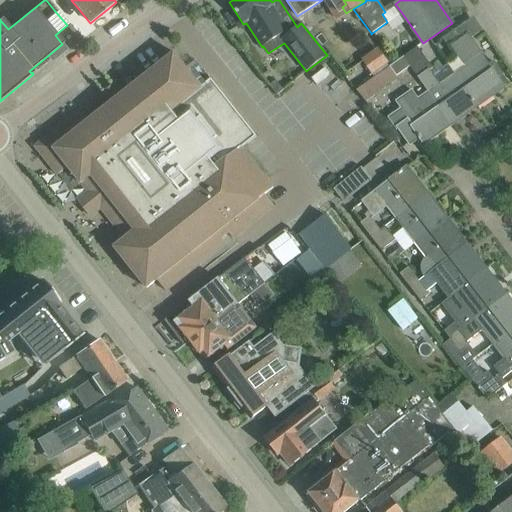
[(447,64),(454,74),(477,107),(493,96),(491,94),(501,86),(503,89),(504,88),(497,78),(502,75),(493,62),(488,66),(466,35),(463,37),(457,29),(443,39),(449,48),(451,47),(458,57),(447,64)]
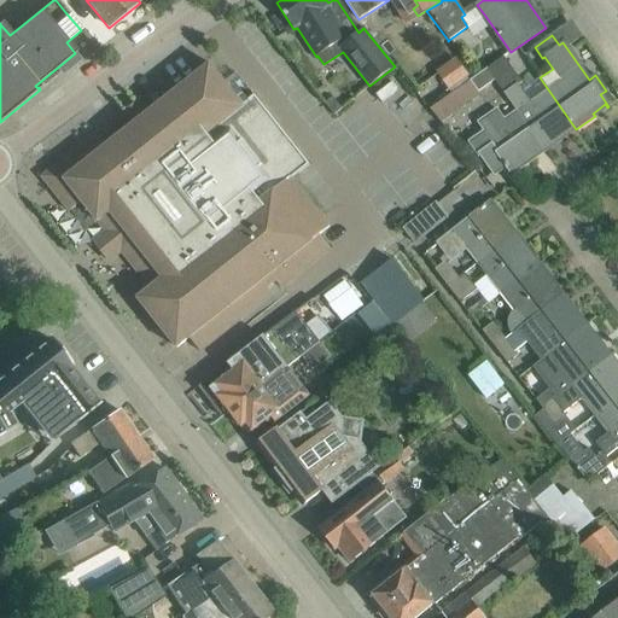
[(558,143),(576,129),(548,89),(530,103),(518,86),(522,83),(503,57),(487,69),(517,112),(542,149),(555,139),(558,143)]
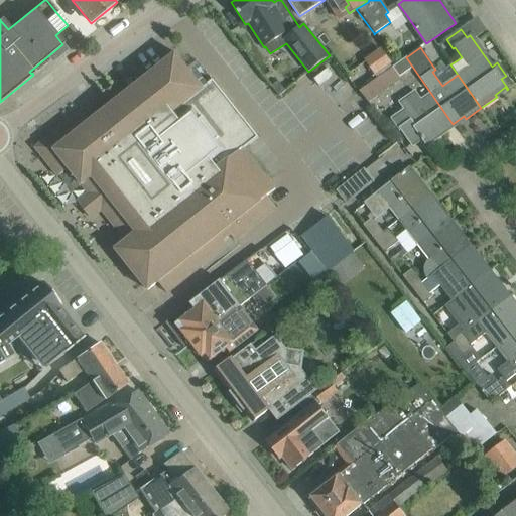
[(381,50),(364,62),(374,77),(391,65),(381,50)]
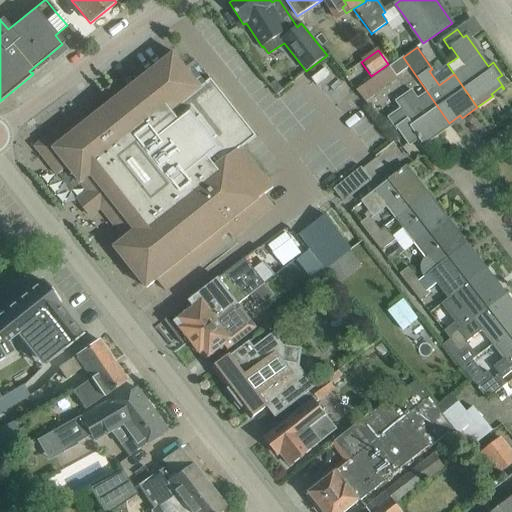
[(228,233),(232,239),(273,206),(264,195),(273,188),(266,179),(241,148),(256,137),(233,108),(211,80),(201,87),(174,53),(122,94),(108,105),(87,122),(79,111),(34,147),(57,176),(67,168),(89,195),(80,202),(79,202),(78,203),(88,215),(89,214),(98,207),(102,212),(124,239),(114,247),(146,288),(157,280),(166,292),(198,266),(226,244),(221,238),(228,233)]
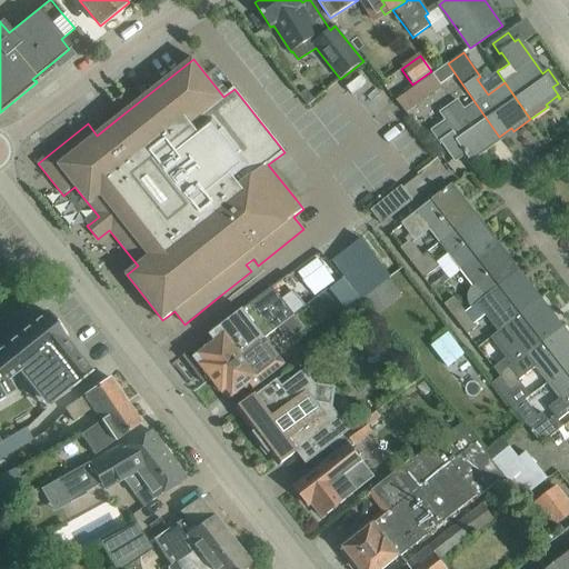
[(307,107),(313,101),(306,91),(298,97),(307,107)]
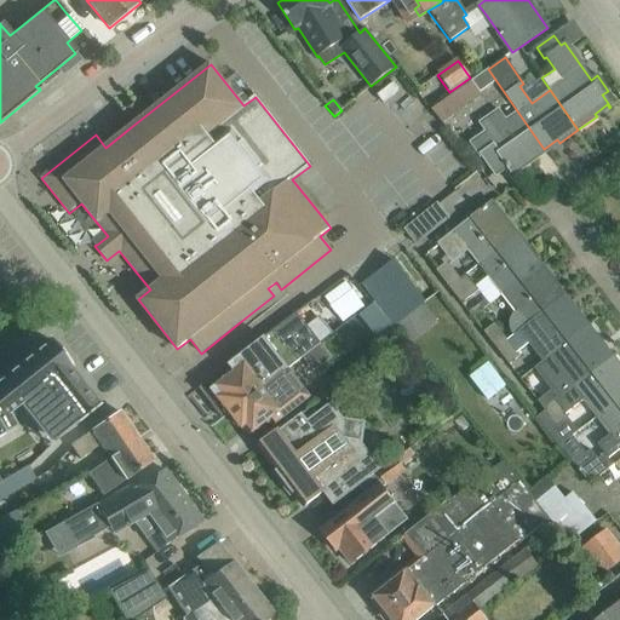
[(530,158),(544,149),(518,113),(505,121),(498,110),(488,118),(480,124),(486,133),(471,143),(481,156),(482,155),(497,176),(507,167),(507,168),(509,167),(514,174),(533,161),(530,158)]
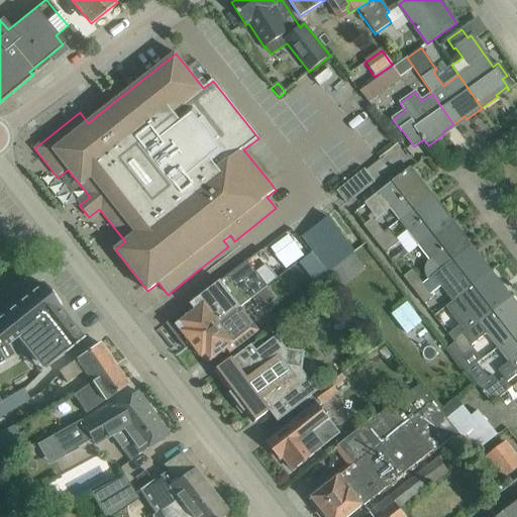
[(379,179),(369,167),(336,192),(346,204),(379,179)]
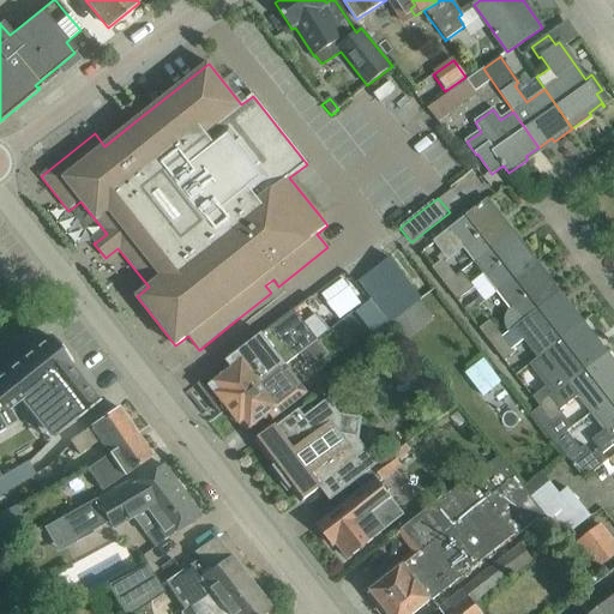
[(450,229),(433,241),(447,260),(464,248),(474,262),(510,234),(500,222),(503,220),(488,200),(481,206),(481,205),(477,208),(479,209),(450,230),(450,229)]
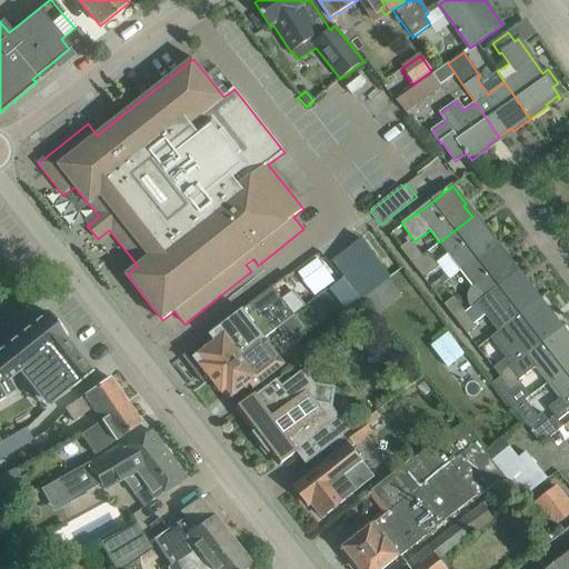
[(472,217),(439,242),(461,270),(497,242),(483,226),(481,228),(472,217)]
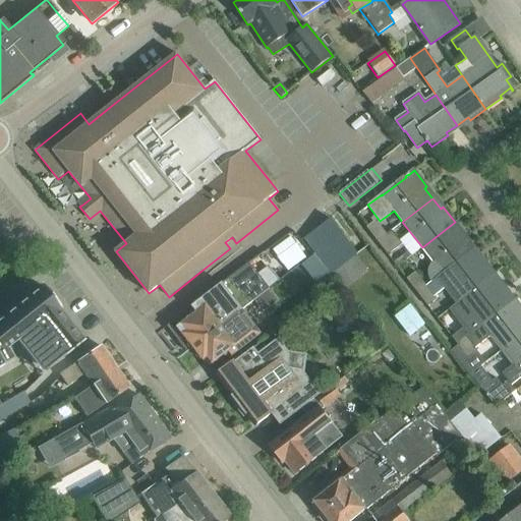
[(333,217),(304,236),(317,253),(303,264),(314,279),(331,268),(345,287),(370,270),(333,217)]
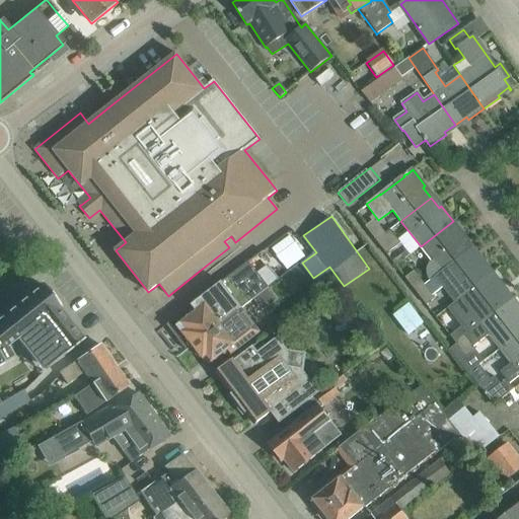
[(375,240),(385,233),(374,219),(365,227),(375,240)]
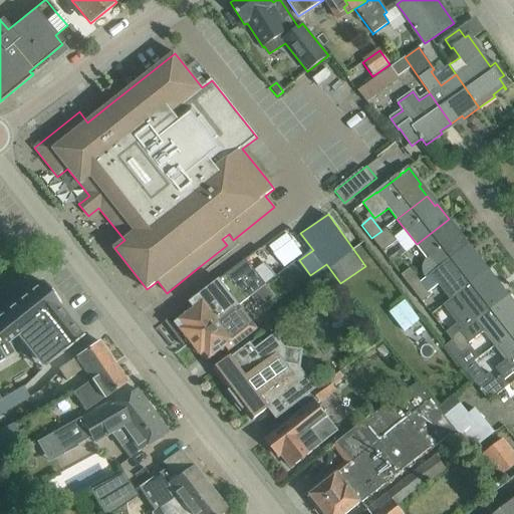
[(449,219),(417,244),(428,258),(426,260),(424,262),(423,267),(422,271),(423,275),(426,278),(430,275),(466,246),(458,236),(461,234),(449,219)]
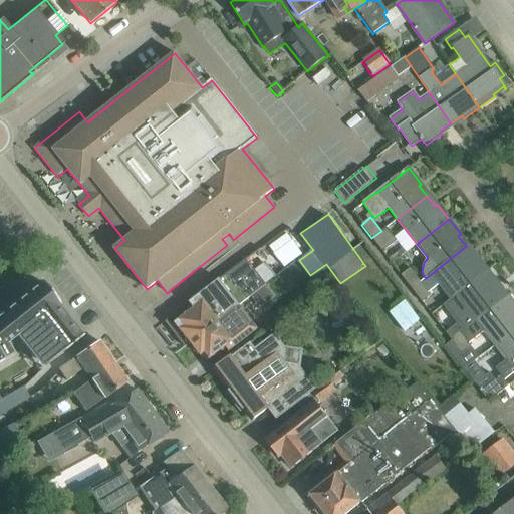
[(382,252),(392,245),(396,242),(384,228),(381,231),(371,238),(382,252)]
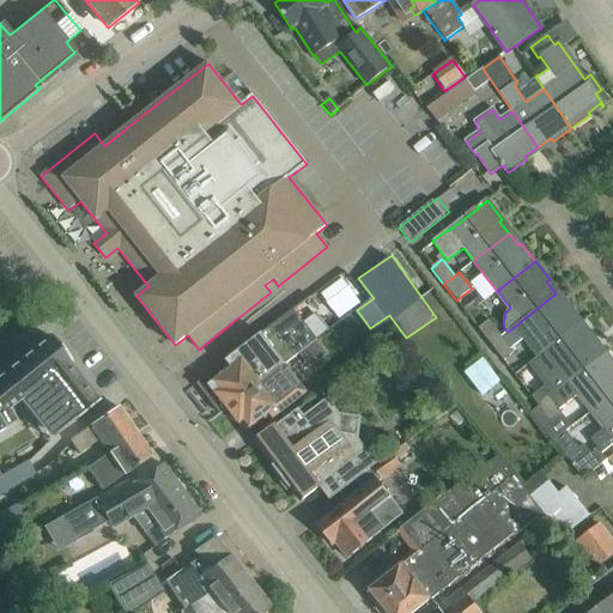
[(508,332),(502,335),(513,349),(522,340),(536,358),(544,352),(582,322),(569,304),(565,307),(556,293),(513,328),(508,332)]
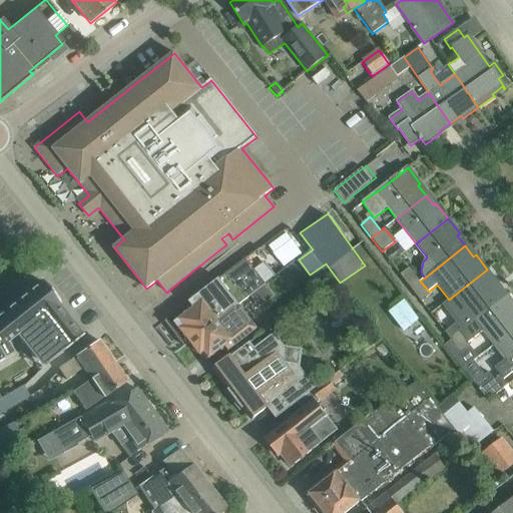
[(253,270),(245,259),(188,303),(189,303),(164,322),(184,347),(190,342),(235,307),(286,268),(276,254),(259,268),(258,267),(253,270)]
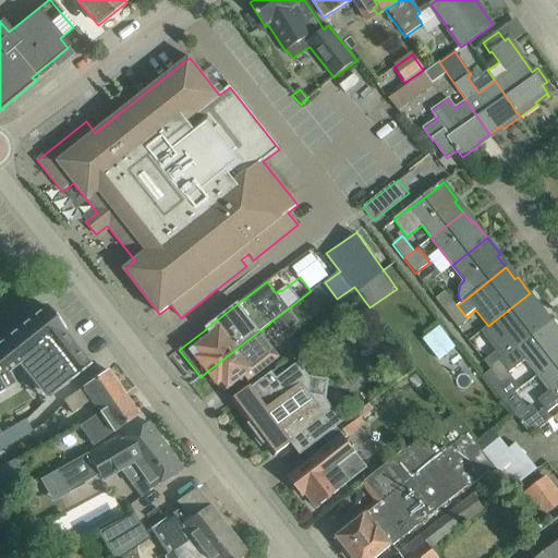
[(446,291),(435,299),(447,314),(457,305),(446,291)]
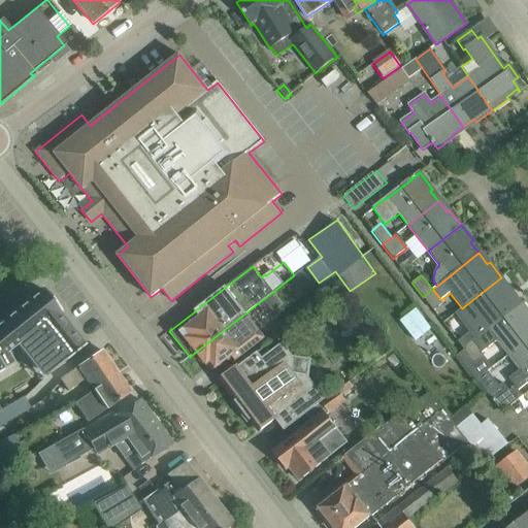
[(480,317),(466,328),(474,339),(489,329),(519,305),(512,295),(514,293),(501,277),(468,303),(480,317)]
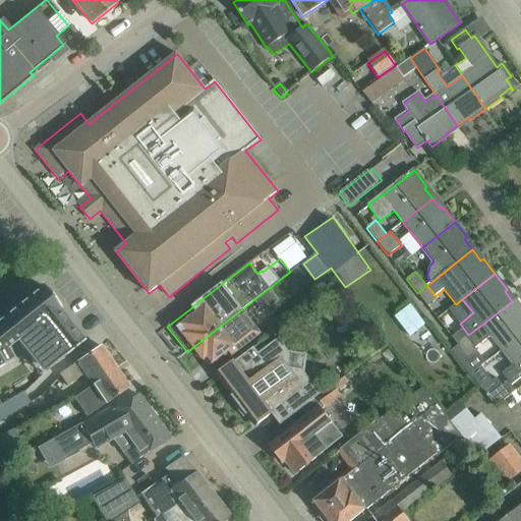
[(426,285),(417,293),(427,306),(437,299),(436,296),(426,285)]
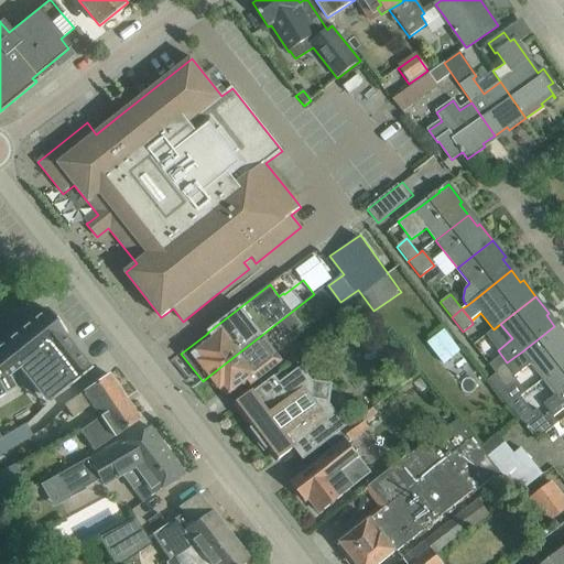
[(0,440),(0,438),(0,398),(2,397),(13,390),(10,384),(11,384),(7,378),(3,373),(11,367),(17,362),(18,361),(23,368),(50,401),(50,402),(65,390),(68,387),(89,370),(67,343),(62,336),(63,335),(64,334),(44,310),(0,344),(0,440)]
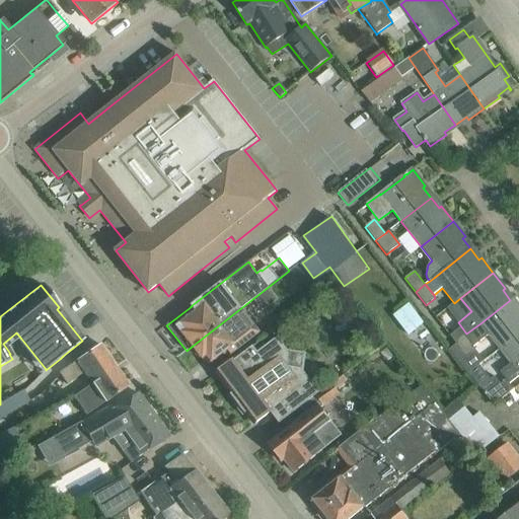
[(466,334),(464,336),(473,347),(490,335),(501,349),(518,334),(518,309),(518,310),(510,300),(480,323),(466,334)]
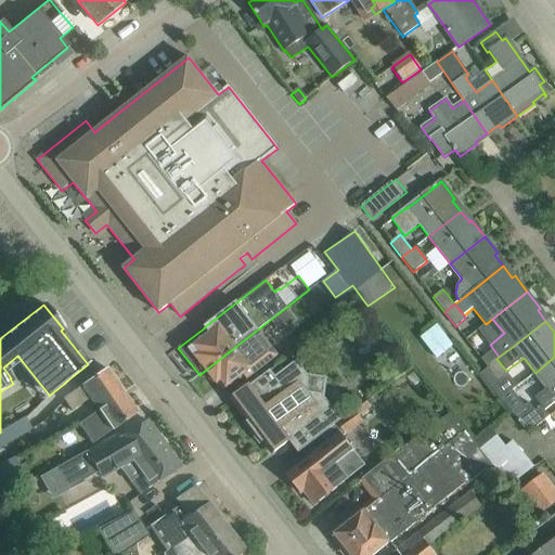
[(274,358),(265,346),(255,332),(206,370),(217,385),(218,384),(223,391),(243,375),(246,379),(274,358)]
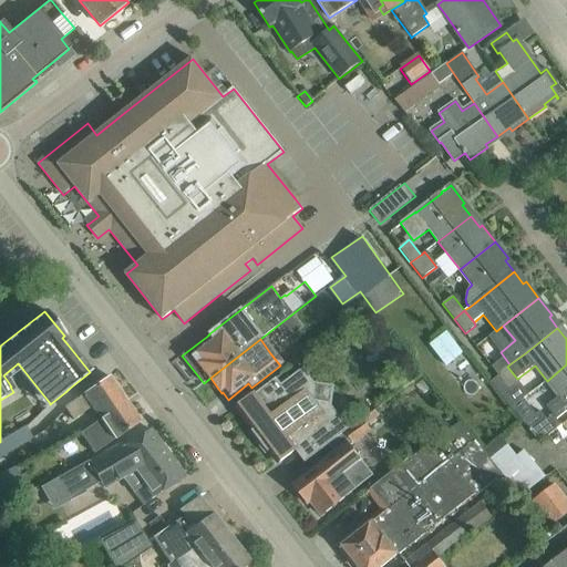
[(500,362),(492,368),(497,374),(505,369),(500,362)]
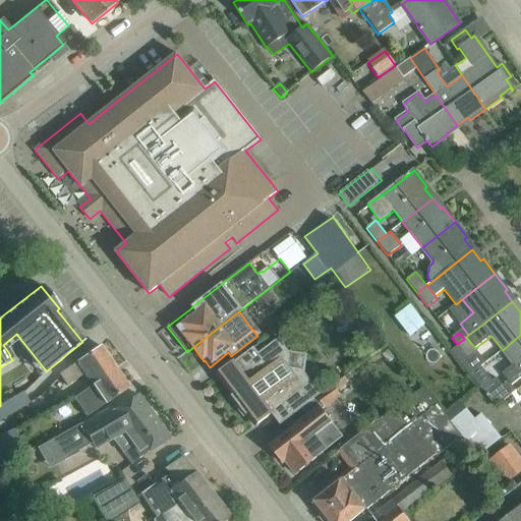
[(514,364),(502,373),(511,386),(520,377),(520,335),(503,350),(514,364)]
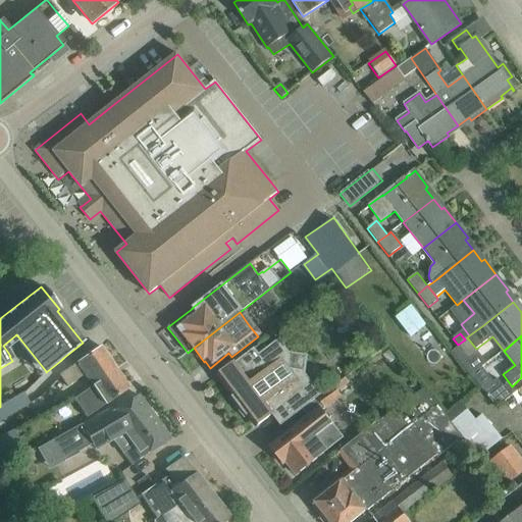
[(465,340),(458,345),(469,359),(469,358),(478,351),(476,349),(467,337),(465,340)]
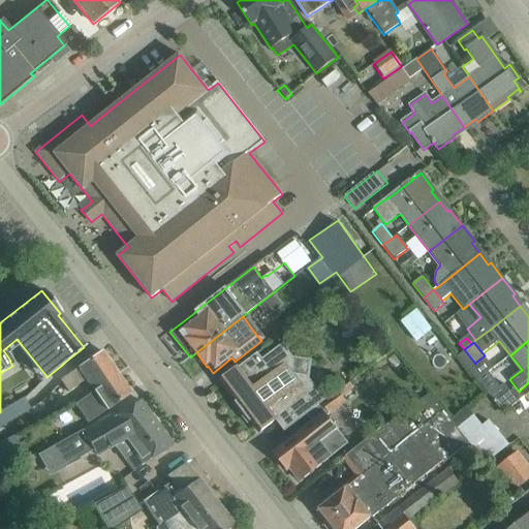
[(304,416),(306,415),(325,401),(282,344),(262,359),(257,352),(236,369),(219,381),(236,403),(234,405),(247,424),(249,422),(258,433),(296,405),(304,416)]
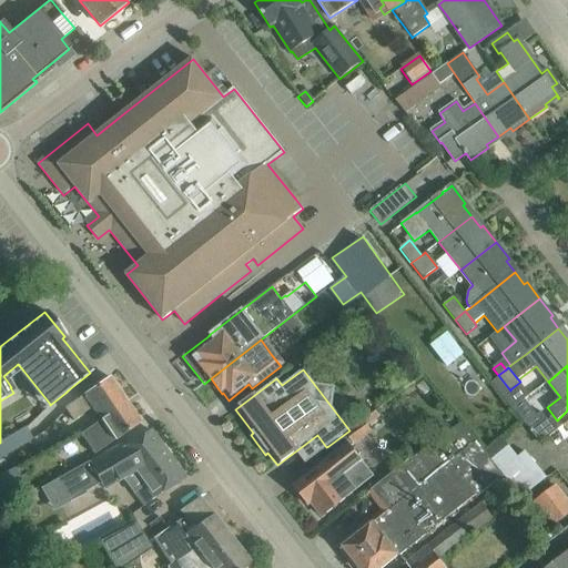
[(109,378),(69,405),(63,408),(72,422),(91,408),(98,418),(124,401),(109,378)]
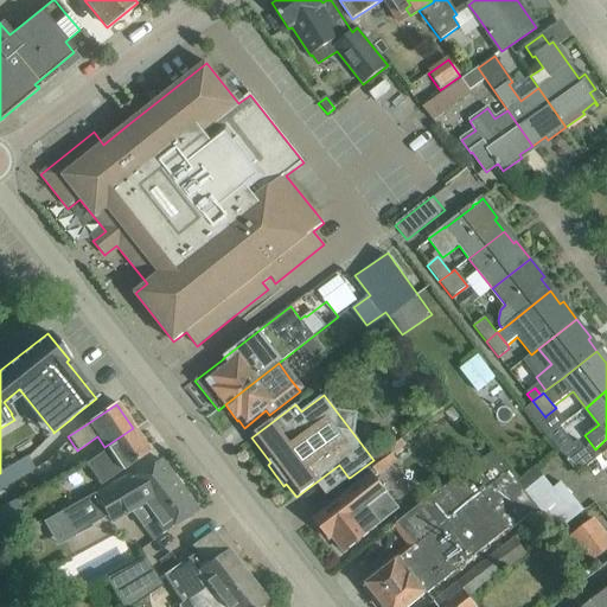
[(149,452),(133,428),(104,447),(106,449),(84,465),(100,486),(149,452)]
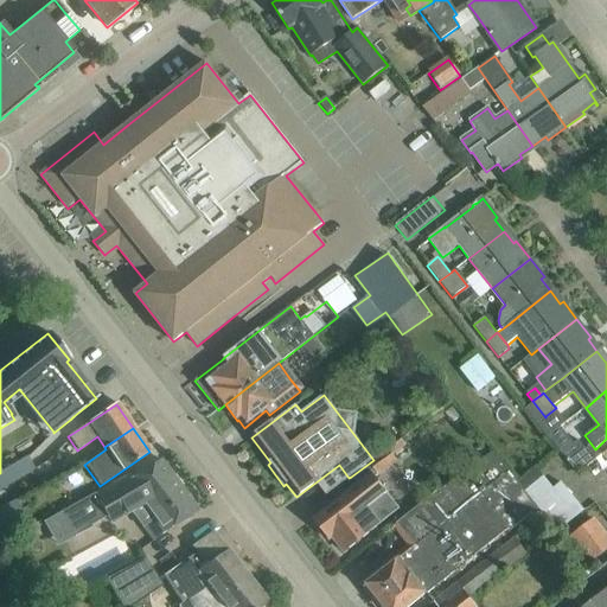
[(388,449),(374,460),(351,477),(359,489),(350,496),(347,493),(314,521),(330,540),(332,537),(345,553),(400,510),(374,478),(396,461),(393,455),(406,446),(401,440),(388,449)]
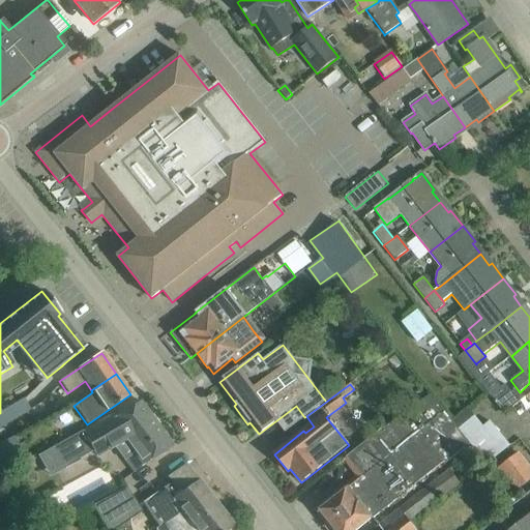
[(505,385),(491,396),(504,413),(519,402),(511,392),(505,385)]
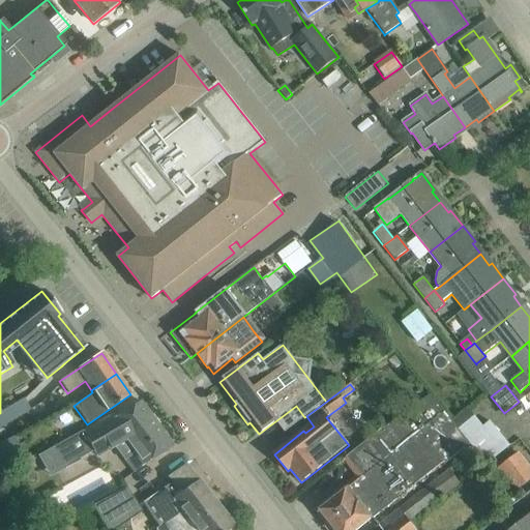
[(335,498),(320,510),(334,529),(356,529),(359,528),(376,516),(420,479),(444,462),(446,464),(469,445),(451,423),(452,423),(444,412),(430,394),(350,454),(363,471),(365,474),(335,498)]
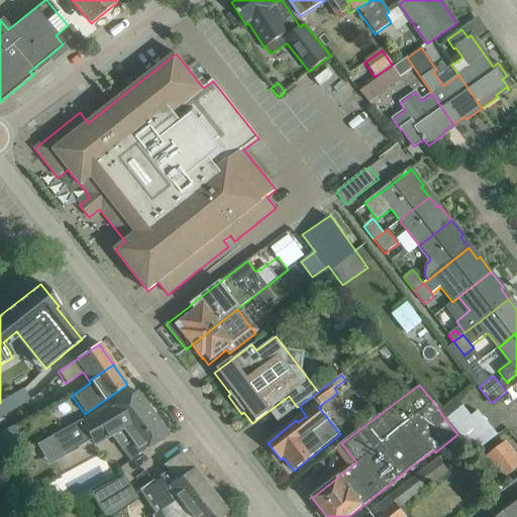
[(80,420),(52,435),(63,456),(77,449),(76,447),(90,439),(93,445),(109,436),(122,429),(131,441),(121,448),(130,461),(143,450),(150,446),(168,436),(135,392),(112,409),(109,406),(92,416),(81,422),(80,420)]
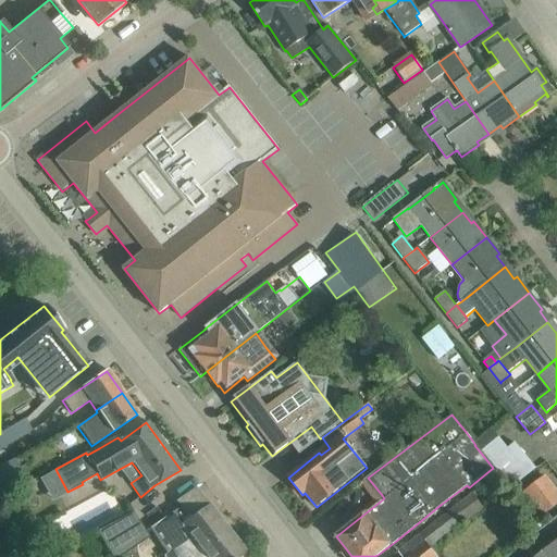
[(515,442),(506,449),(492,432),(477,446),(511,490),(536,470),(515,442)]
